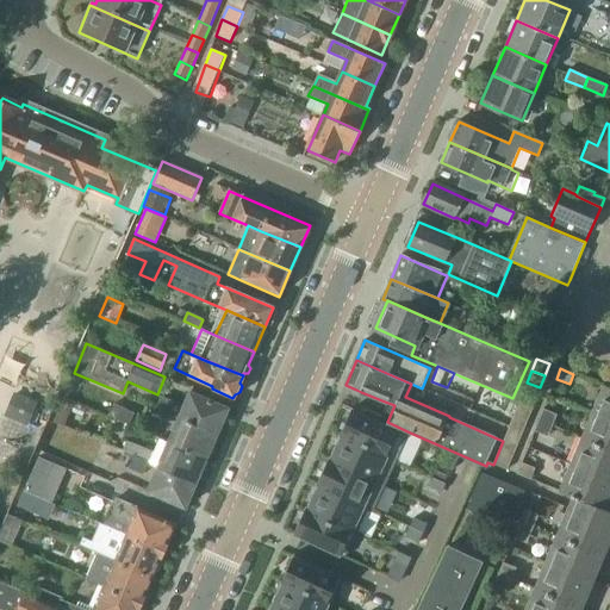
[(527,383),(522,394),(535,399),(540,387),(527,383)]
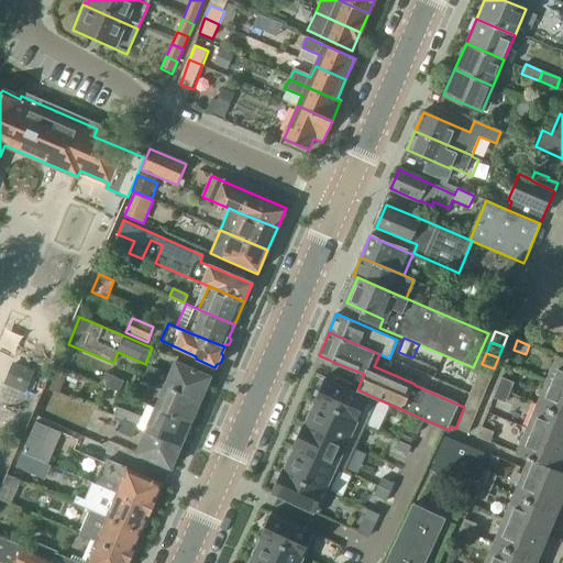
[(483,562),(534,562),(562,497),(562,472),(560,471),(562,464),(562,359),(555,355),(515,453),(529,460),(523,473),(521,472),(483,562)]
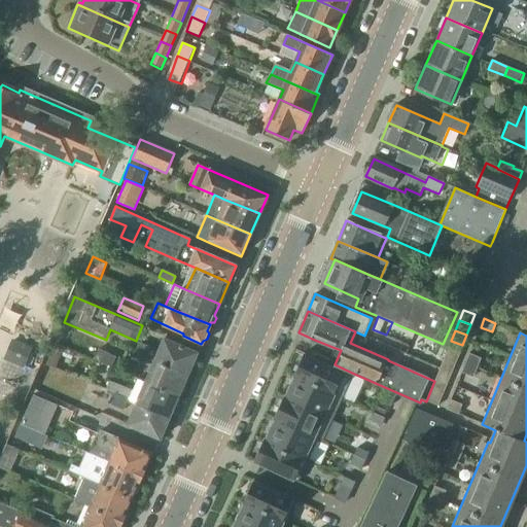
[(140,343),(136,352),(188,374),(197,353),(164,339),(159,350),(140,343)]
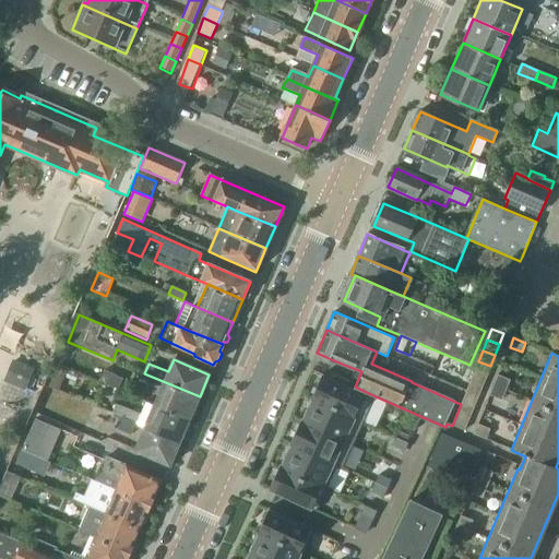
[(475,368),(474,372),(486,377),(490,366),(478,361),(475,368)]
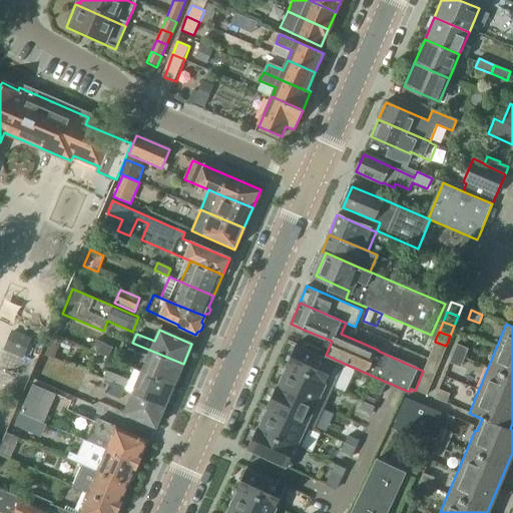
[(23,354),(28,338),(11,333),(6,349),(23,354)]
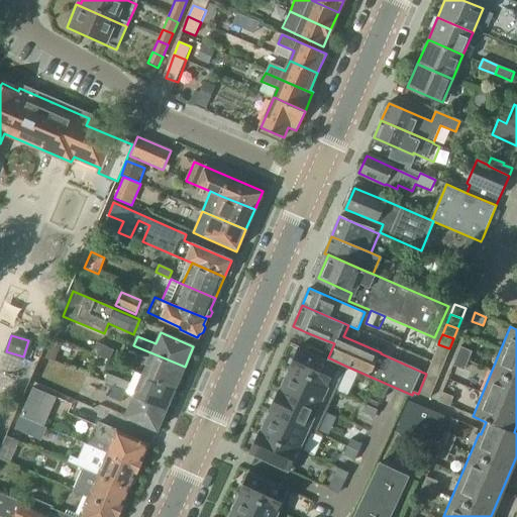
[(55,338),(45,359),(55,363),(55,362),(59,353),(64,341),(55,338)]
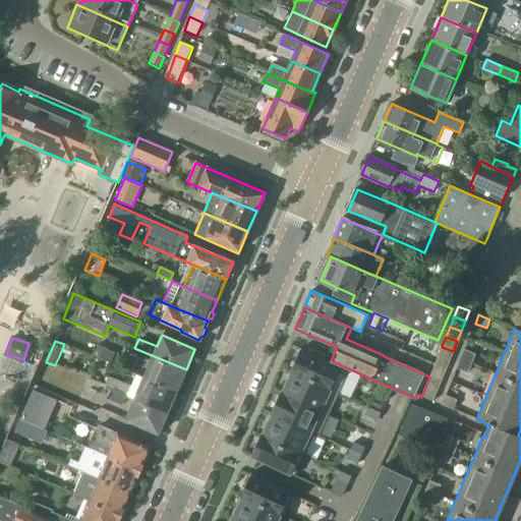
[(94,355),(111,362),(115,353),(98,346),(94,355)]
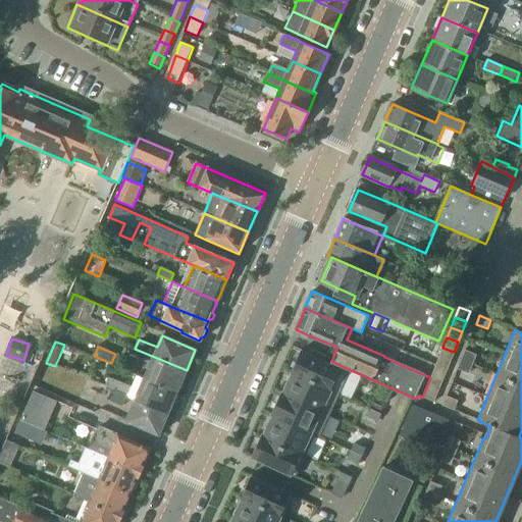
[(442,348),(438,357),(449,362),(454,352),(442,348)]
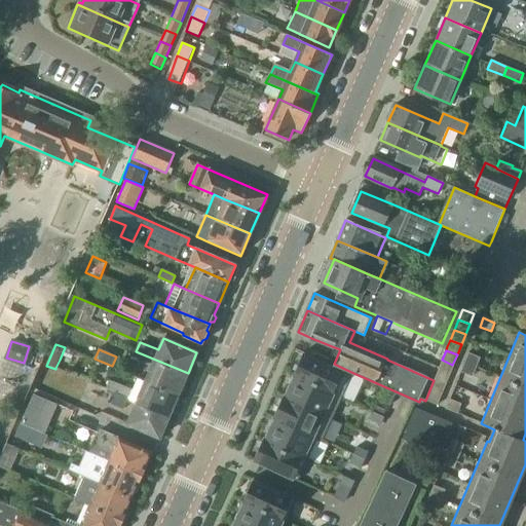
[(136,351),(145,357),(141,367),(149,370),(145,380),(178,395),(188,373),(136,351)]
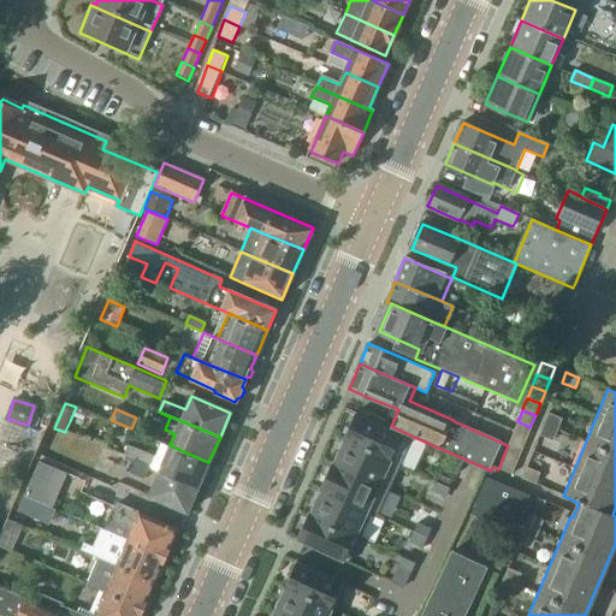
[(355,413),(343,439),(345,440),(401,466),(414,437),(391,426),(390,428),(355,413)]
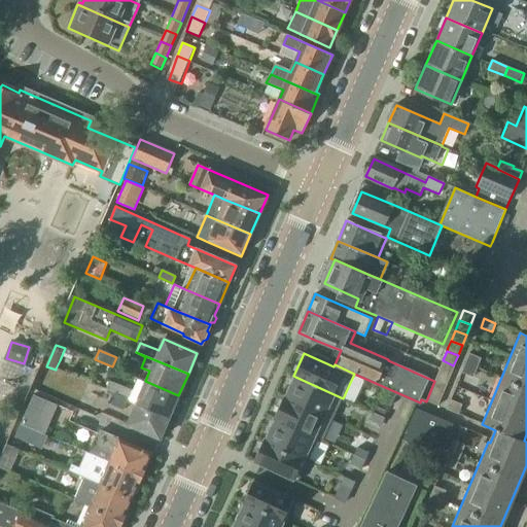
[(478,367),(481,358),(469,354),(465,363),(478,367)]
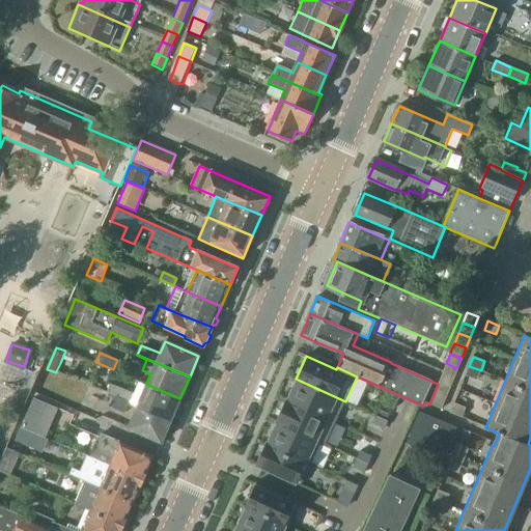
[(443,370),(442,373),(452,379),(456,368),(446,363),(443,370)]
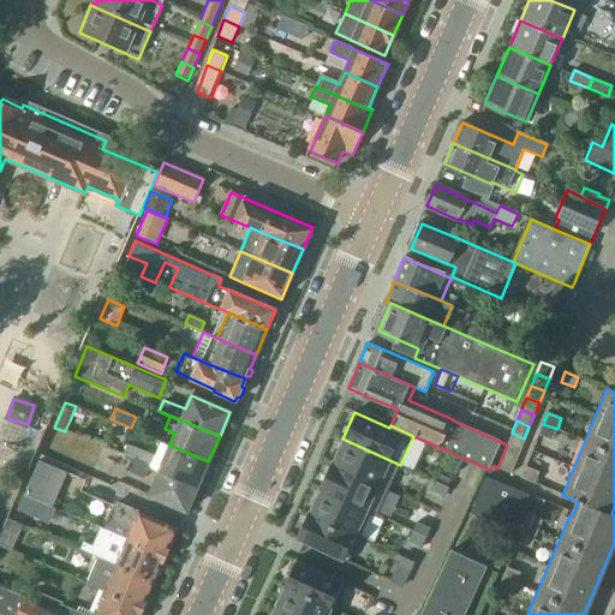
[(553,441),(557,429),(543,424),(539,435),(553,441)]
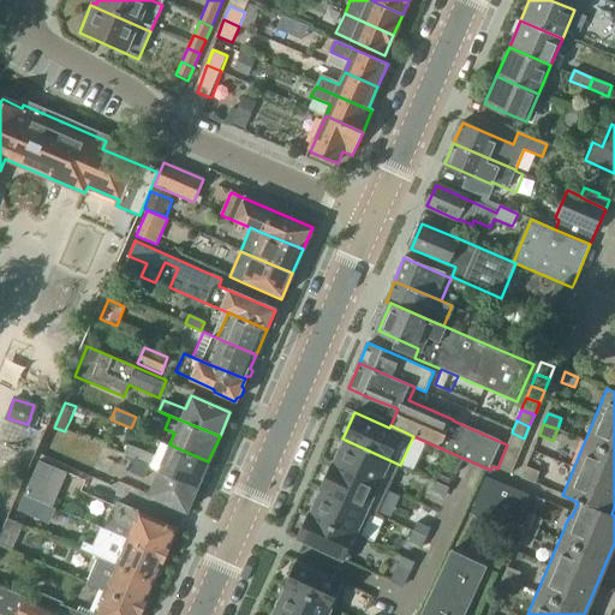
[(512,433),(507,445),(519,449),(524,439),(512,433)]
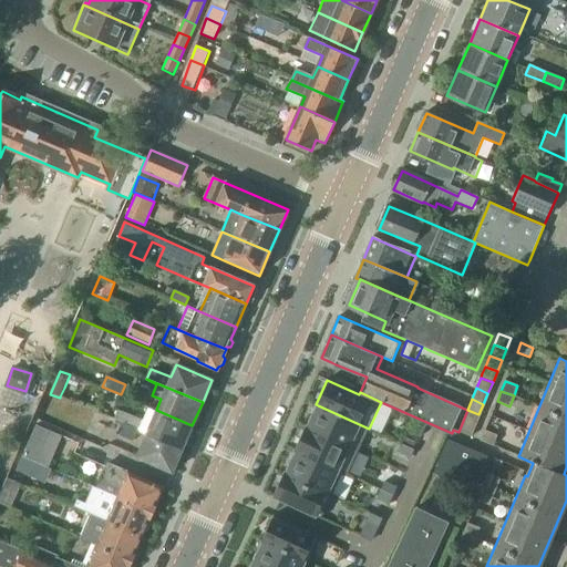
[(318,405),(308,428),(354,450),(358,451),(369,429),(318,405)]
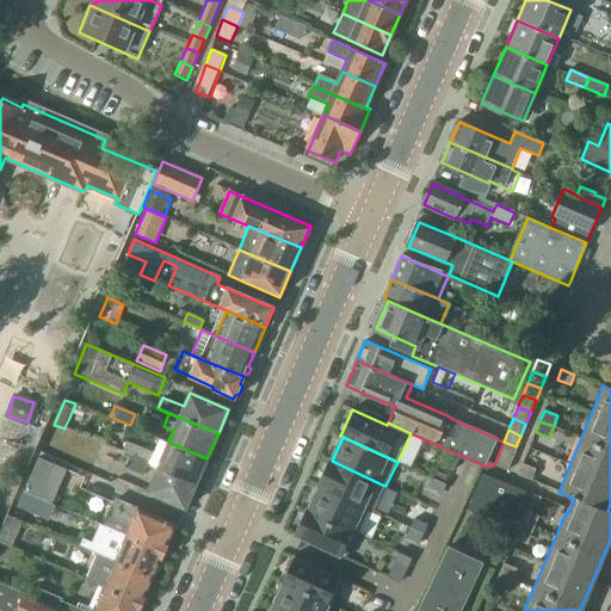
[(128,442),(123,452),(136,458),(148,463),(149,462),(158,466),(158,467),(196,483),(207,458),(168,442),(161,456),(128,442)]
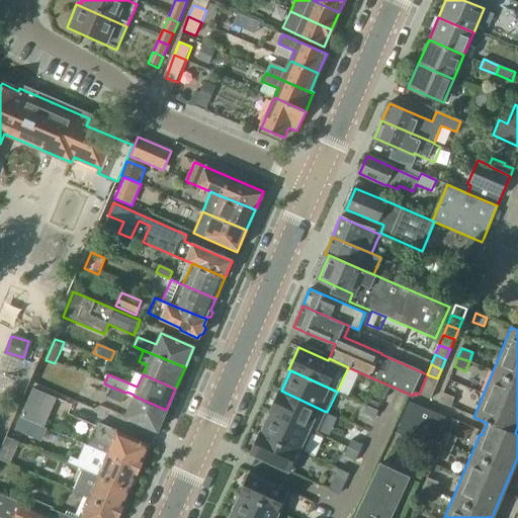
[(427,374),(423,384),(433,389),(437,378),(427,374)]
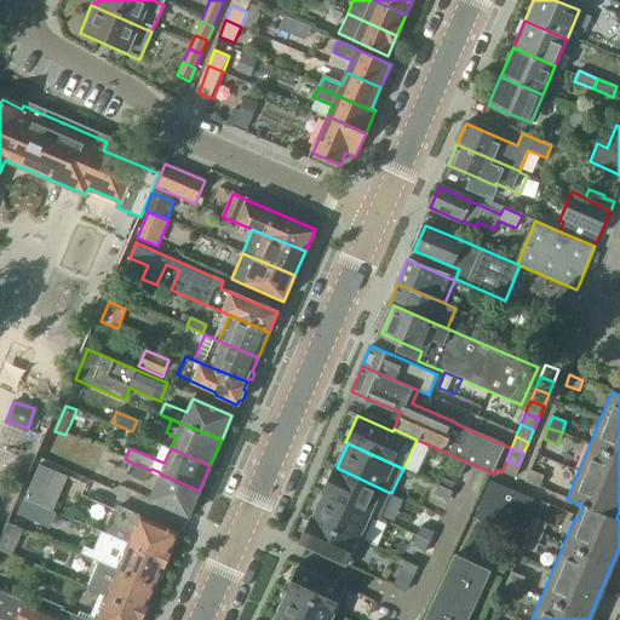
[(465,465),(457,460),(451,474),(459,478),(465,465)]
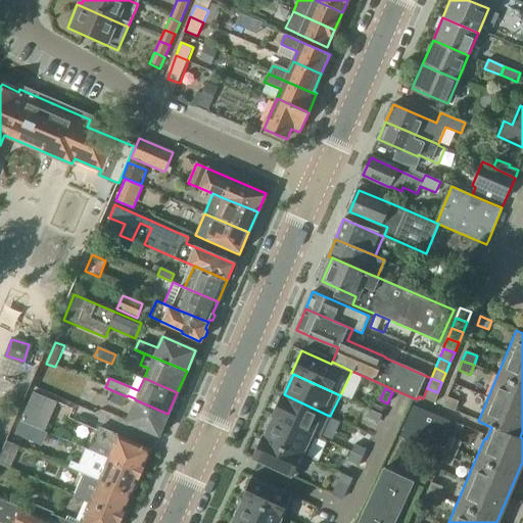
[(427,388),(423,398),(433,402),(437,392),(427,388)]
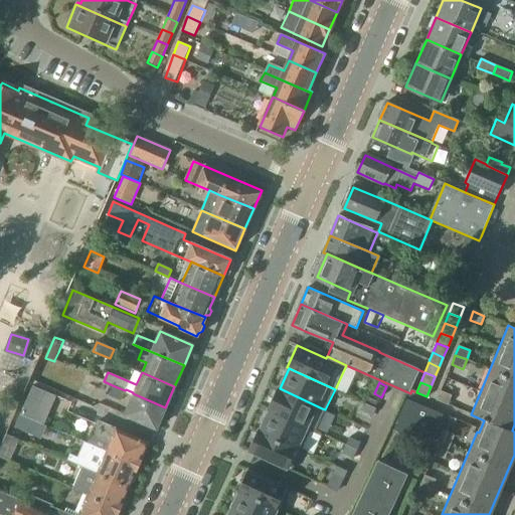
[(27,397),(51,407),(56,395),(33,385),(27,397)]
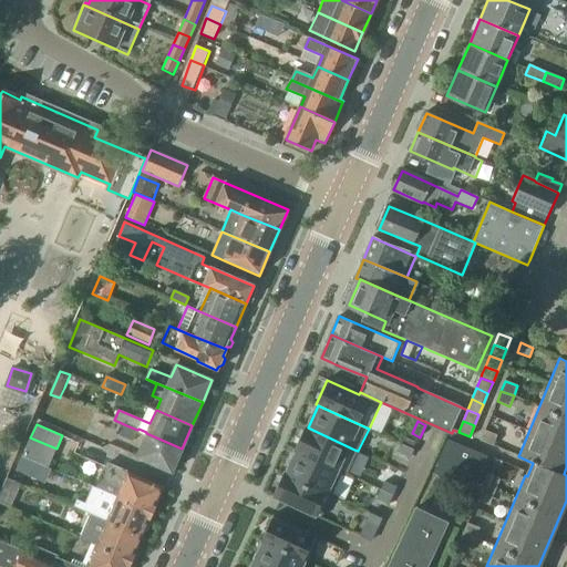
[(126,425),(122,435),(133,441),(137,430),(126,425)]
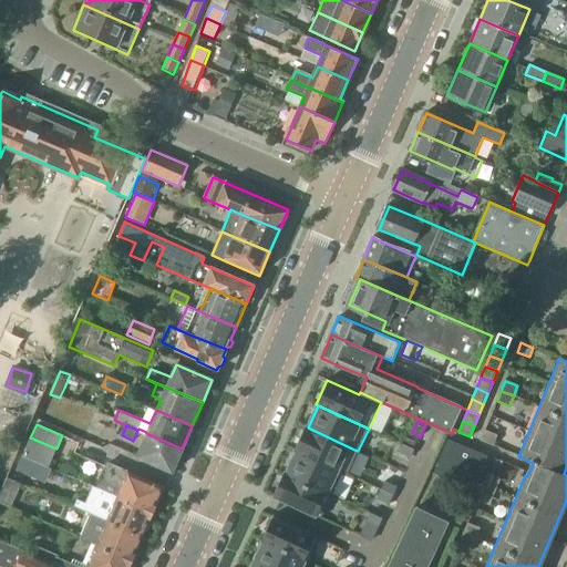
[(306,426),(295,450),(297,451),(342,472),(347,474),(358,451),(354,450),(308,428),(306,426)]
